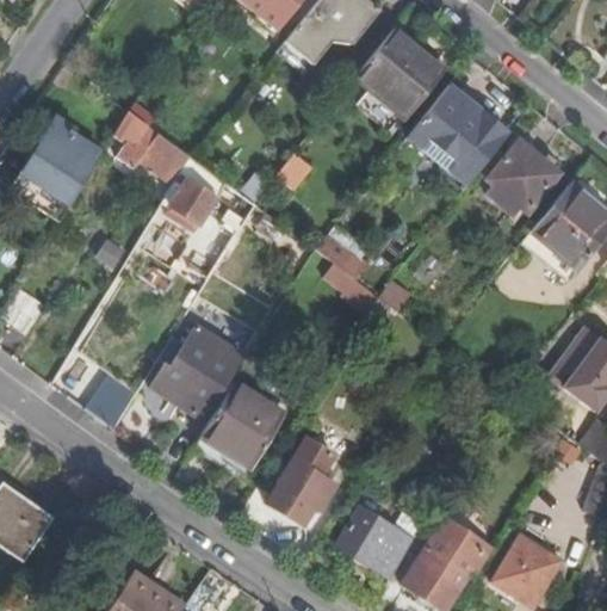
[(240,0),(276,28),(296,0),(240,0)]
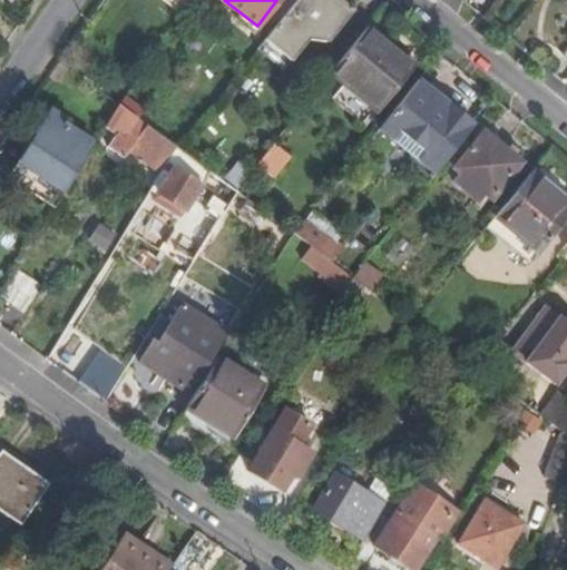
[(354,10),(342,0),(296,0),(266,39),(293,60),(311,39),(330,40),(354,10)]
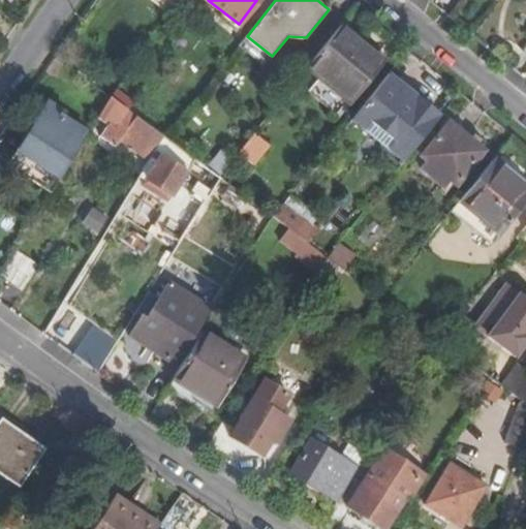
[(345,24),(343,28),(384,62),(387,58),(345,24)]
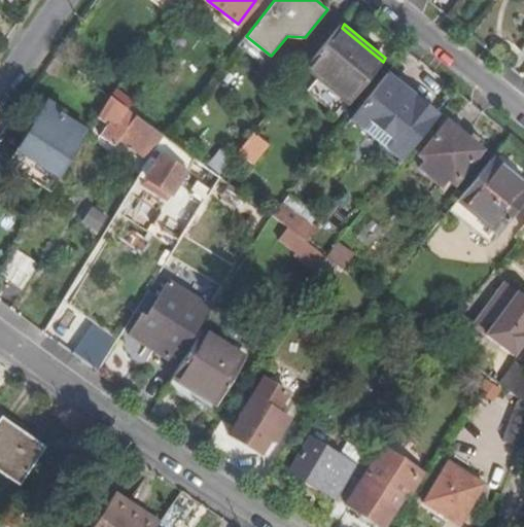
[(342,28),(310,66),(352,101),(383,62),(342,28)]
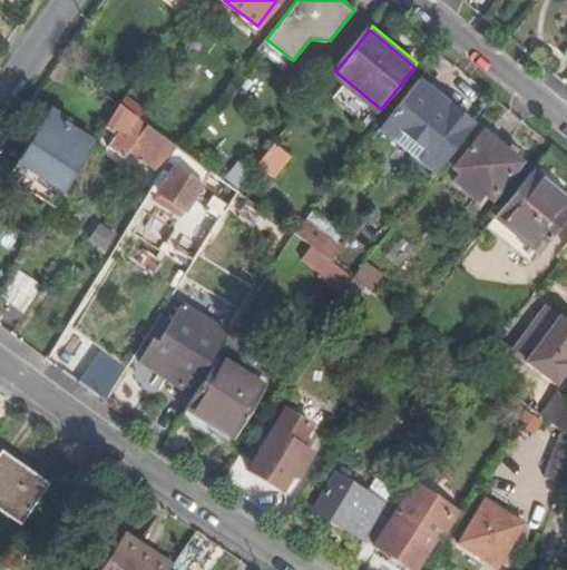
[(381,129),(394,139),(401,133),(426,153),(420,160),(436,174),(476,125),(450,104),(446,108),(418,86),(381,129)]
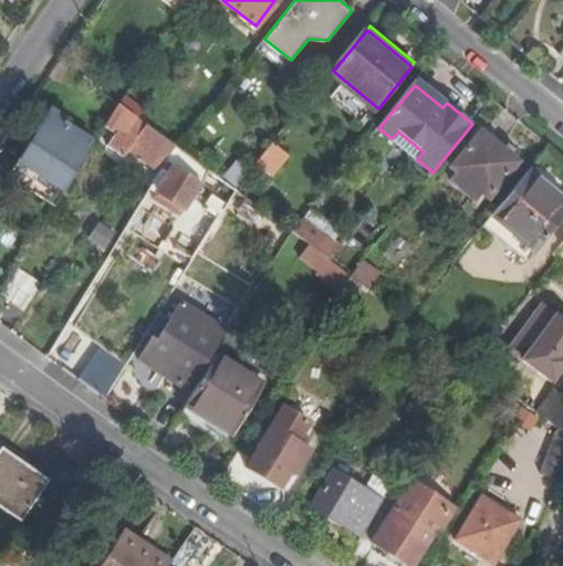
[(178,146),(122,104),(108,126),(120,134),(112,145),(128,155),(136,145),(167,165),(178,146)]
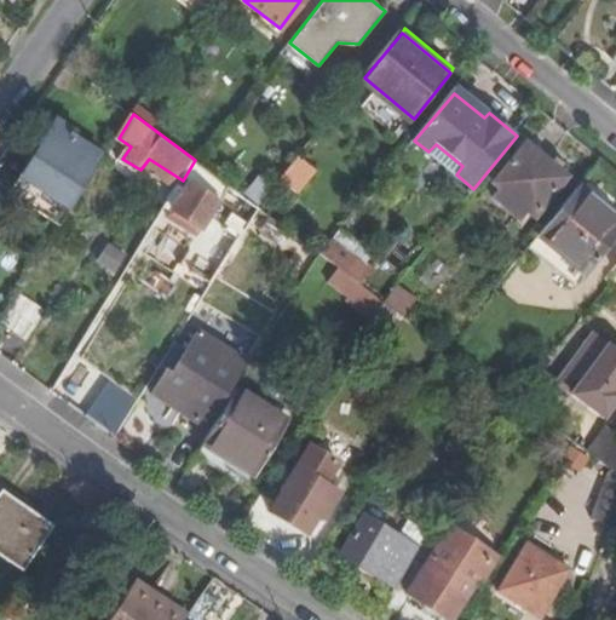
[(11,196),(63,228),(105,159),(55,127),(11,196)]
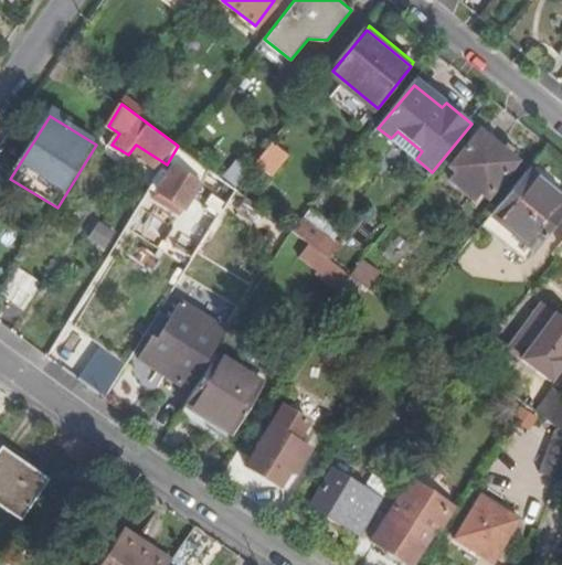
[(457,171),(483,191),(489,196),(518,161),(480,130),(452,166),(457,171)]
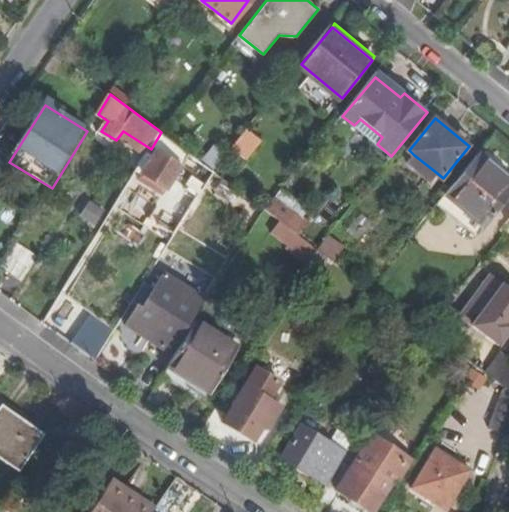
[(354,125),(377,144),(382,137),(360,119),(354,125)]
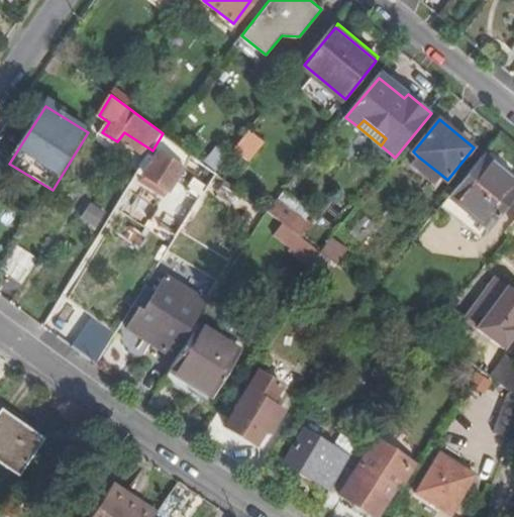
[(216,172),(226,180),(245,158),(248,160),(264,142),(249,130),(216,172)]
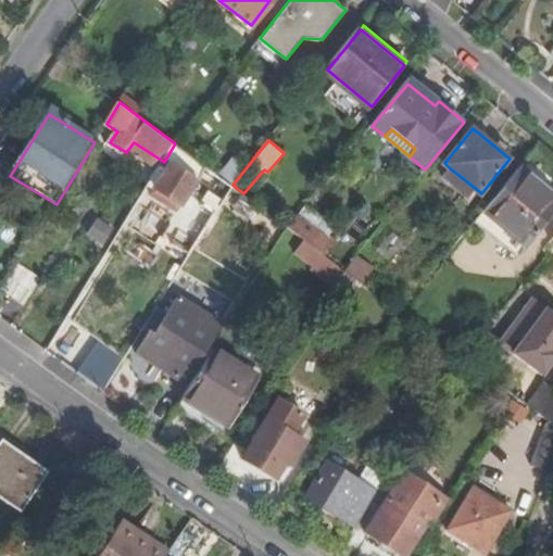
[(171,163),(156,187),(184,204),(198,180),(191,175),(199,163),(175,148),(167,160),(171,163)]
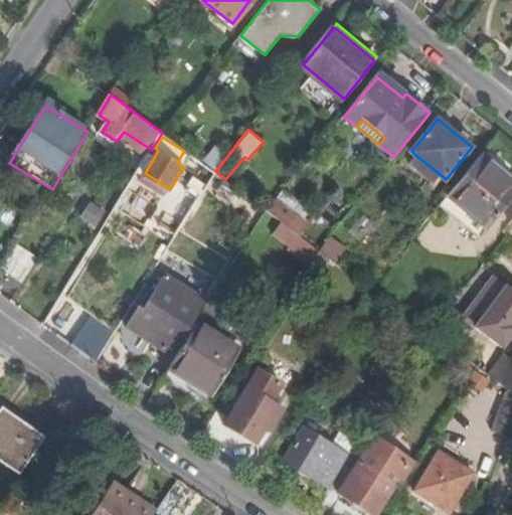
[(511,179),(481,154),(440,204),(480,237),(511,197),(511,179)]
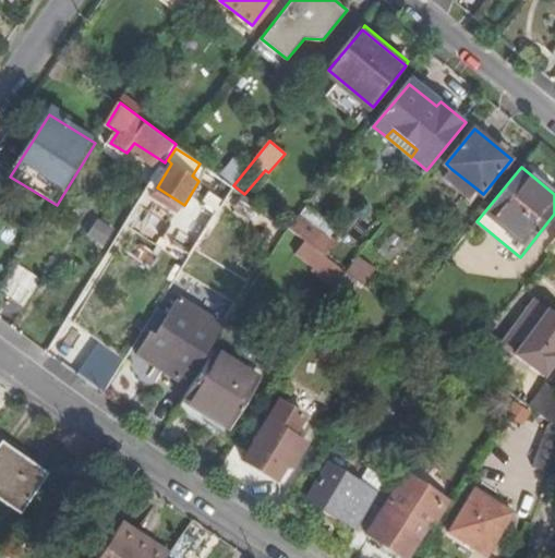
[(477,189),(451,169),(446,176),(470,196),(477,189)]
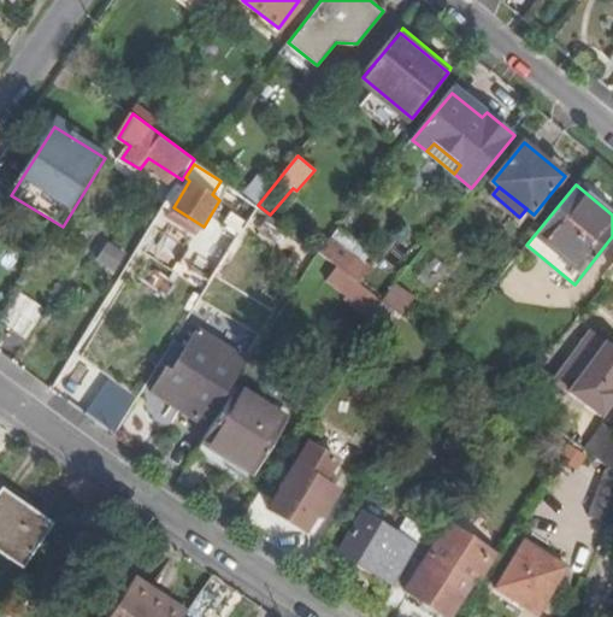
[(204,227),(174,207),(169,213),(199,233),(204,227)]
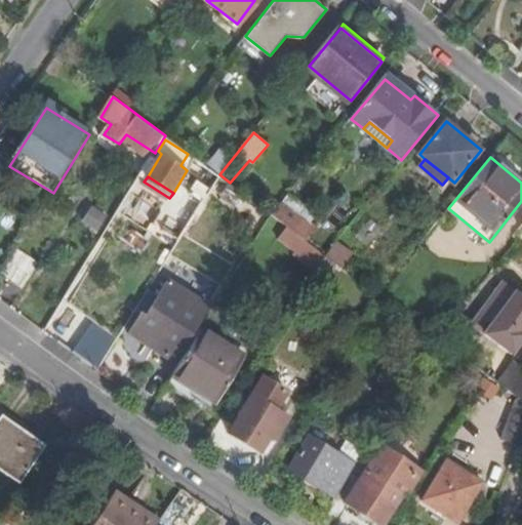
[(271,186),(256,202),(273,213),(281,203),(285,198),(271,186)]
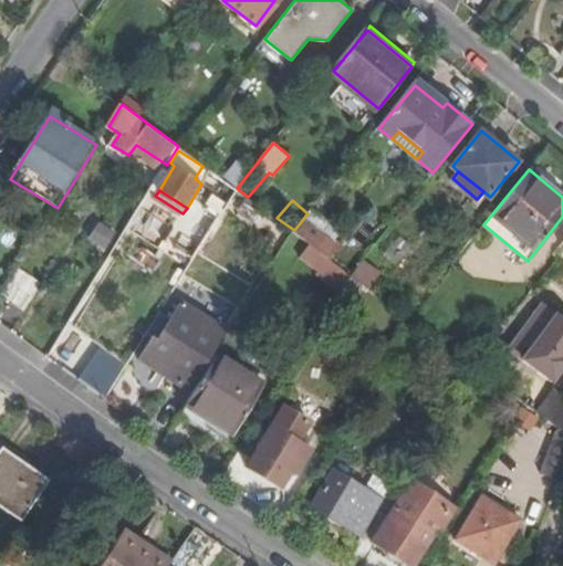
[(294,230),(309,241),(330,255),(337,244),(303,219),(294,230)]
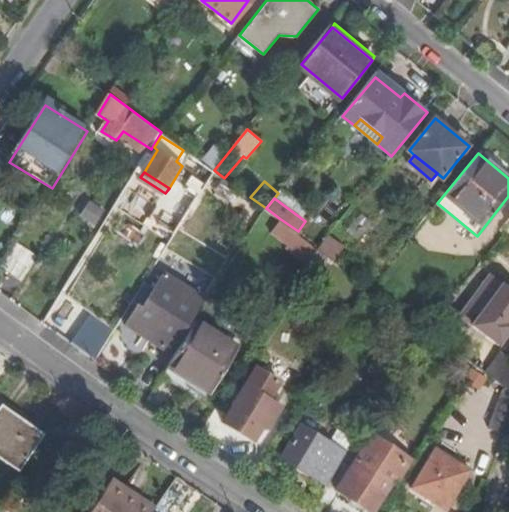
[(96,223),(105,211),(92,201),(83,214),(96,223)]
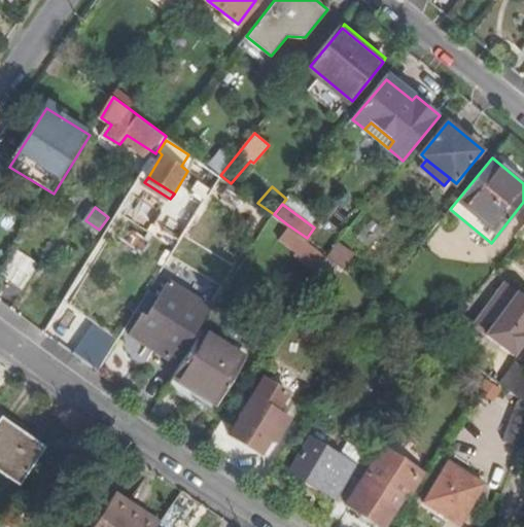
[(371,245),(383,229),(371,219),(358,236),(371,245)]
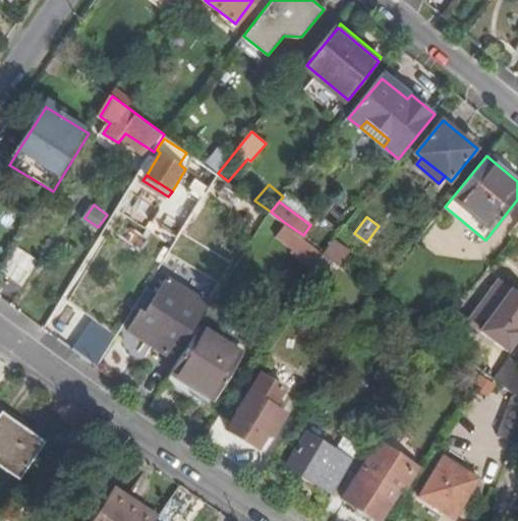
[(294,245),(317,262),(324,250),(303,235),(284,222),(278,230),(295,243),(294,245)]
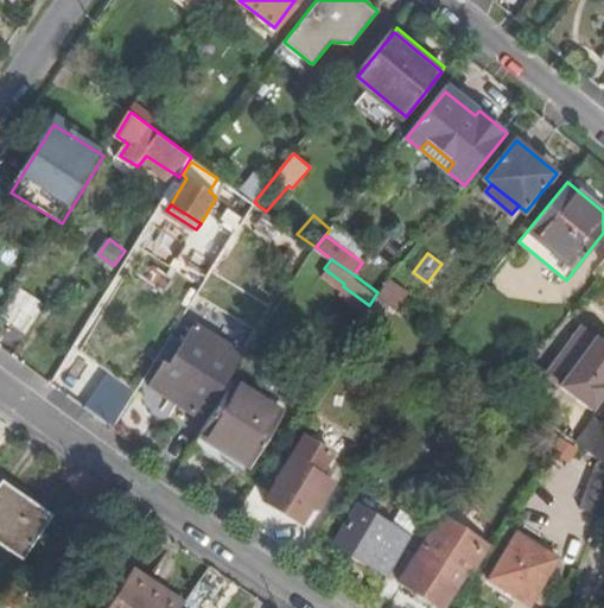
[(398,308),(411,290),(390,276),(377,293),(398,308)]
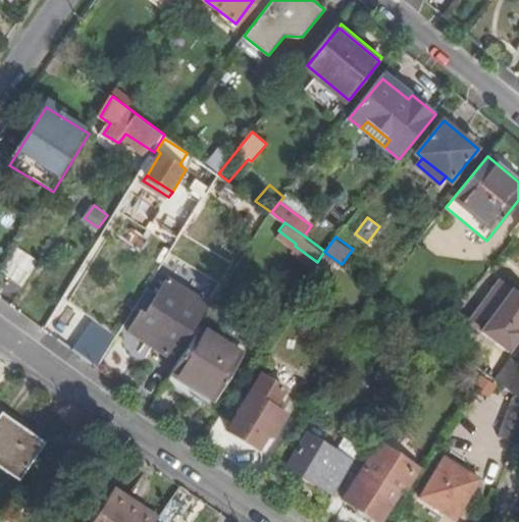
[(43,264),(19,246),(4,270),(26,285),(43,264)]
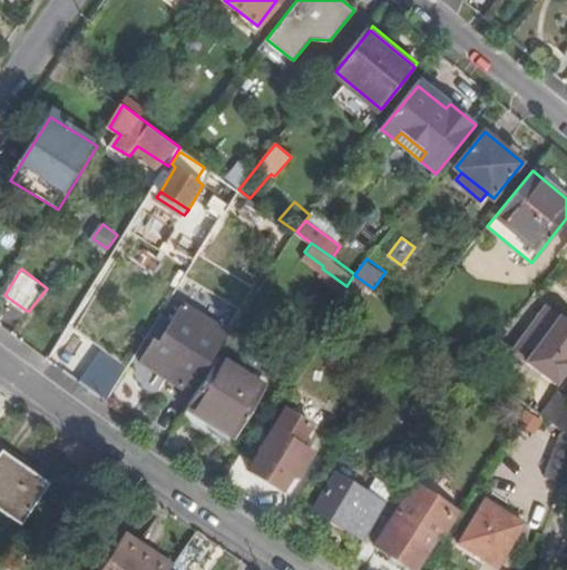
[(155,338),(142,360),(184,386),(189,377),(197,382),(230,328),(185,301),(159,341),(155,338)]
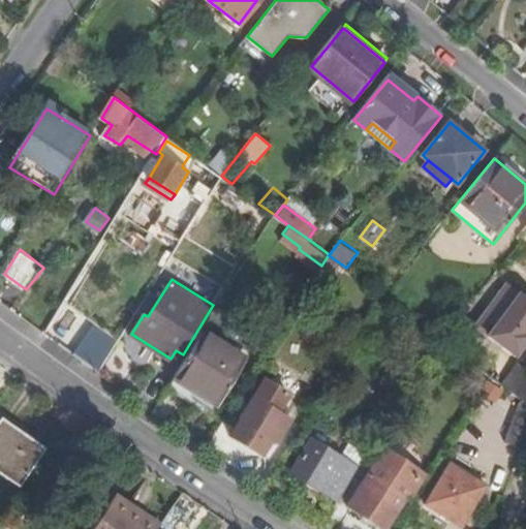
[(429,349),(438,335),(437,334),(428,328),(420,342),(429,349)]
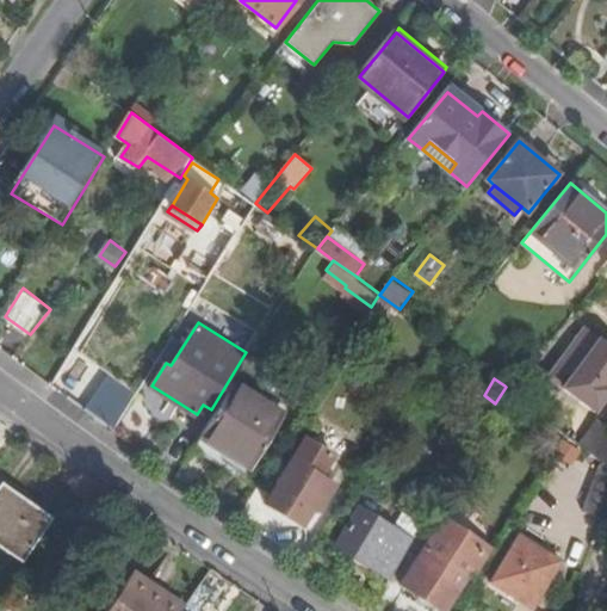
[(236,381),(203,434),(255,466),(289,413),(236,381)]
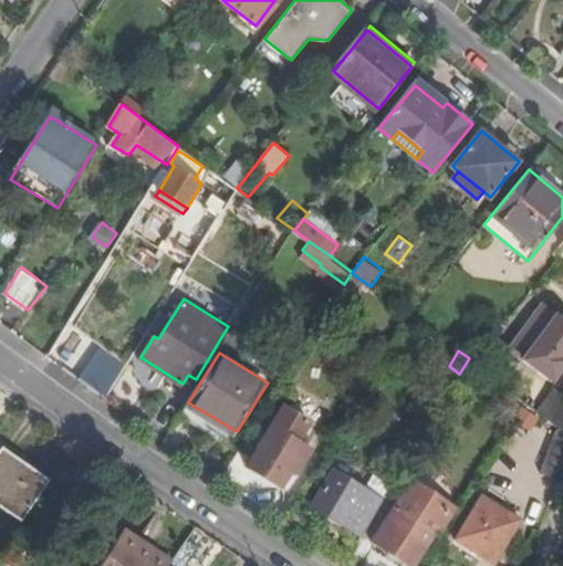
[(250,465),(284,489),(295,472),(301,475),(318,452),(304,443),(316,425),(291,407),(250,465)]
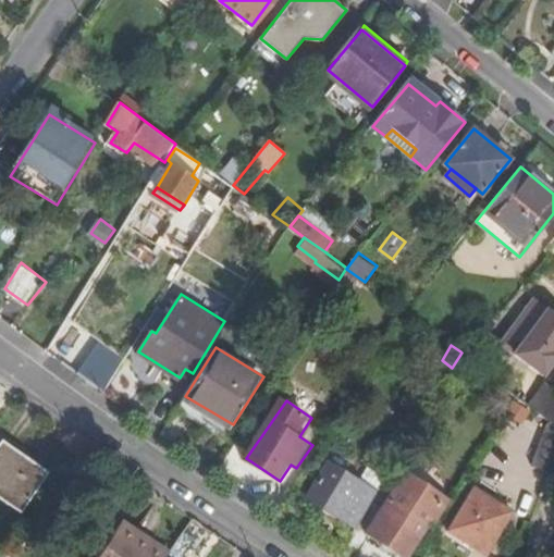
[(0,434),(0,436),(2,438),(19,449),(24,443),(4,430),(0,434)]
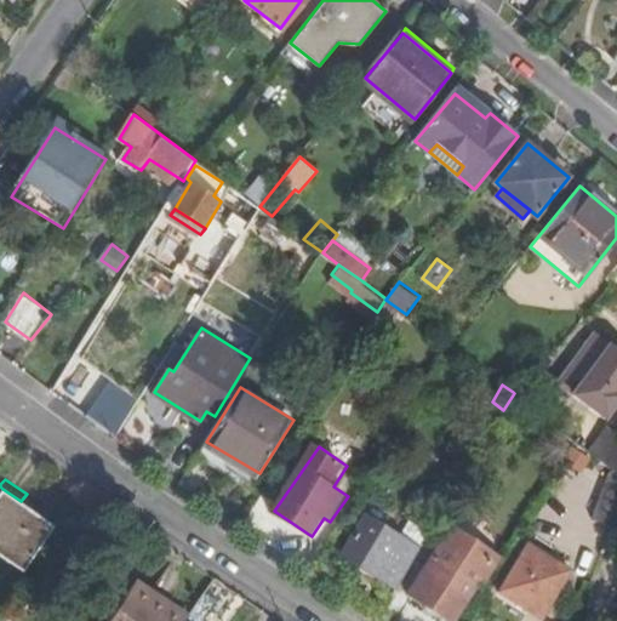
[(21,501),(3,489),(0,493),(0,553),(26,571),(56,525),(21,501)]
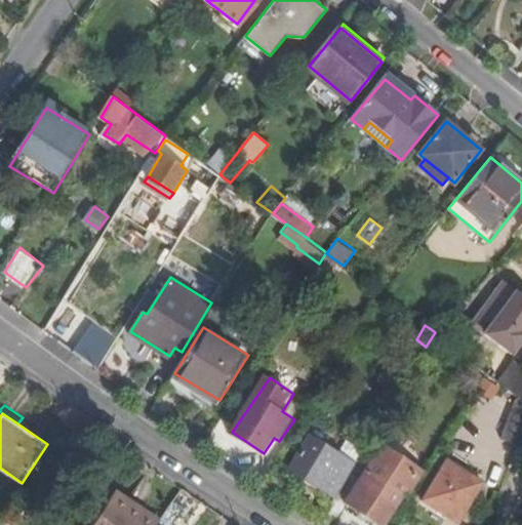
[(312,433),(291,466),(321,483),(340,451),(312,433)]
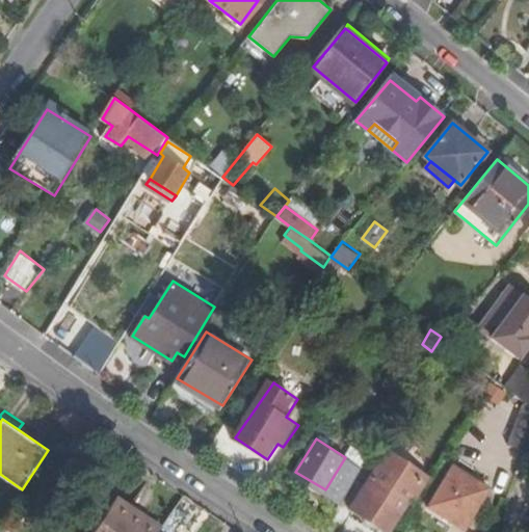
[(454,462),(428,502),(461,524),(488,485),(454,462)]
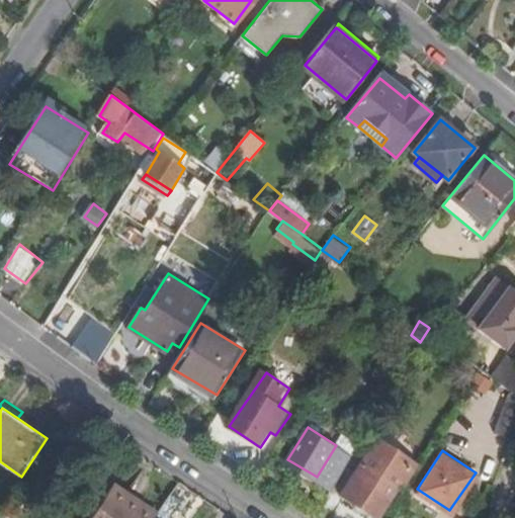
[(342,493),(377,515),(399,484),(395,481),(398,477),(368,455),(342,493)]
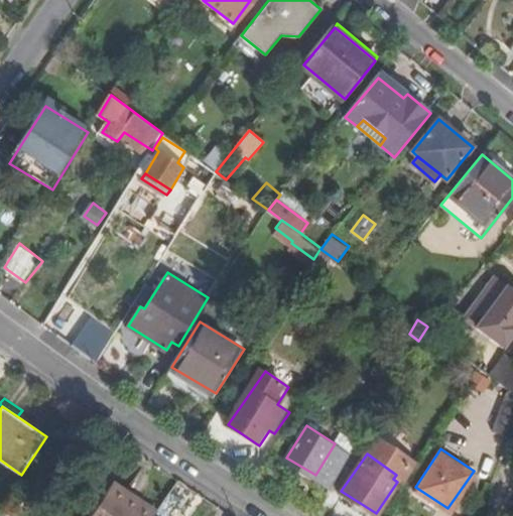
[(88,515),(153,515),(154,515),(158,509),(114,480),(88,515)]
